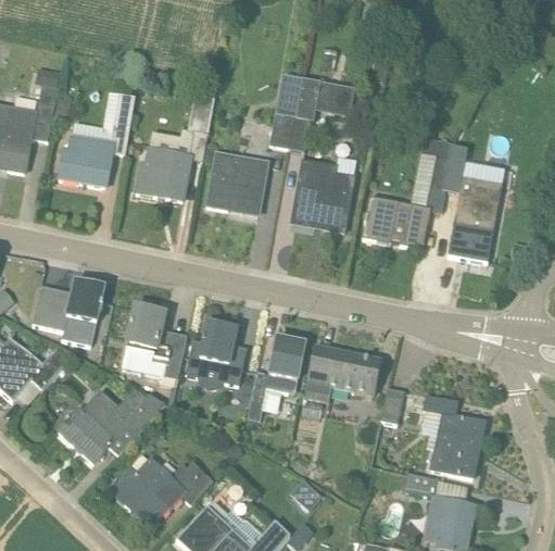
[(367,32),(364,45),(377,48),(379,34),(367,32)]
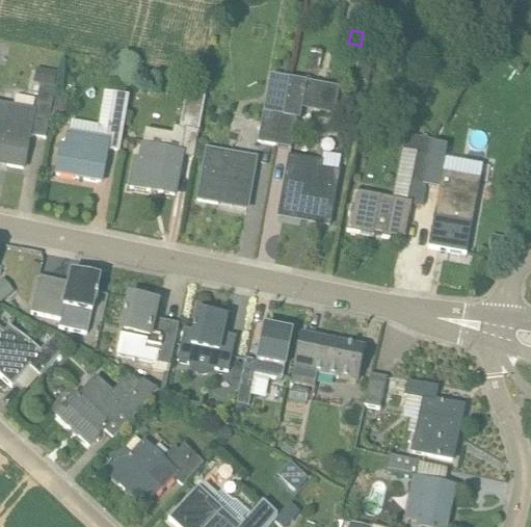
[(36,63),(33,77),(40,79),(54,81),(56,67),(36,63)]
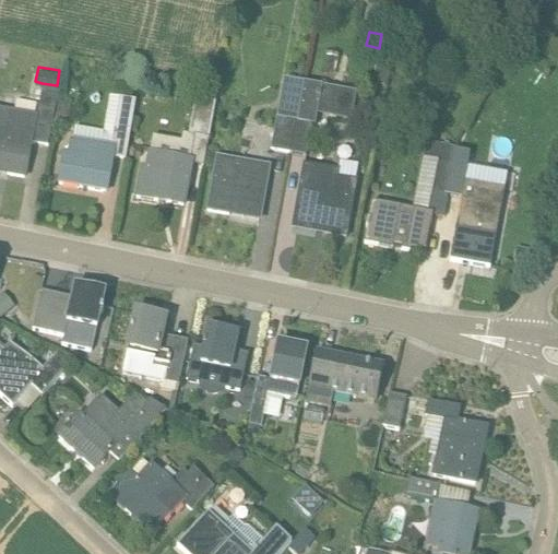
[(204,162),(218,83),(200,79),(189,130),(183,129),(182,136),(154,131),(151,148),(149,146),(146,162),(143,161),(137,192),(185,201),(192,158),(204,162)]
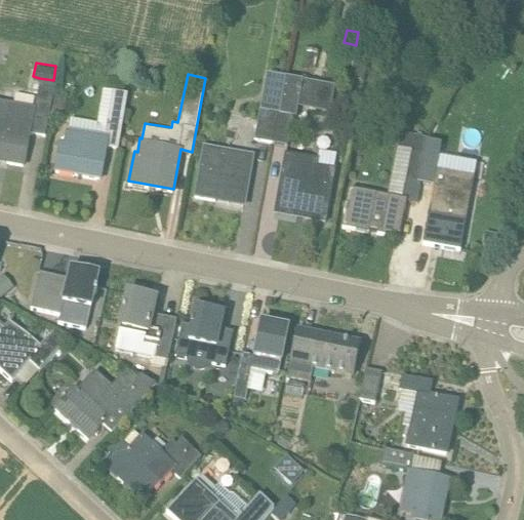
[(330,109),(335,83),(286,74),(280,110),(280,111),(293,114),(295,114),(298,104),(330,109)]
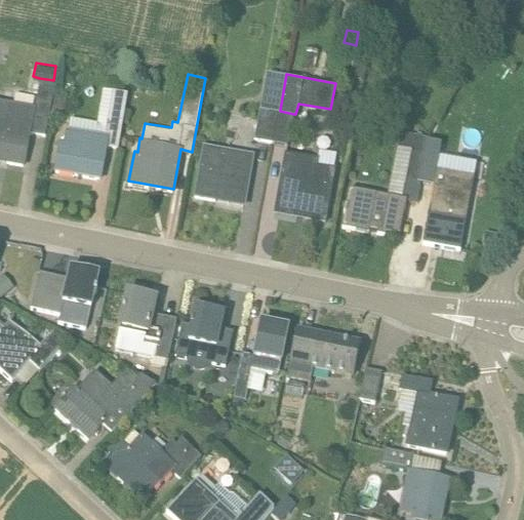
[(0,157),(24,162),(30,129),(46,132),(53,86),(38,83),(34,105),(0,97),(0,157)]
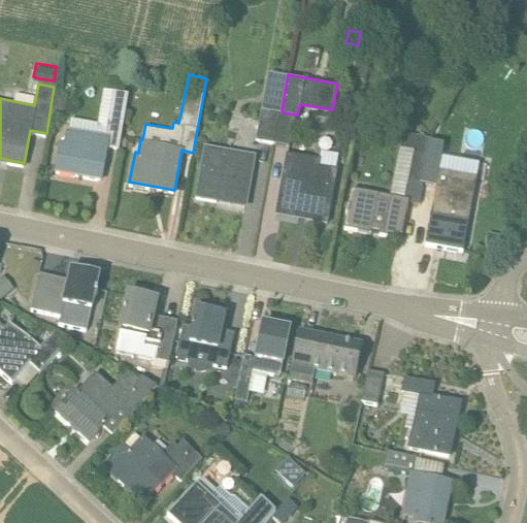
[(107,144),(119,146),(128,91),(113,88),(107,122),(105,133),(69,126),(67,140),(62,138),(57,168),(101,176),(107,144)]
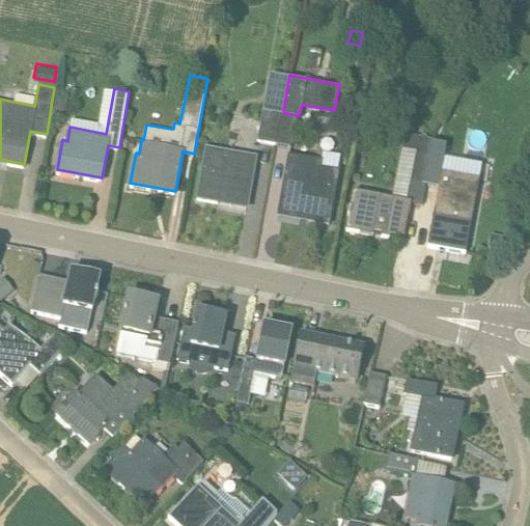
[(54,94),(53,109),(64,110),(66,95),(54,94)]
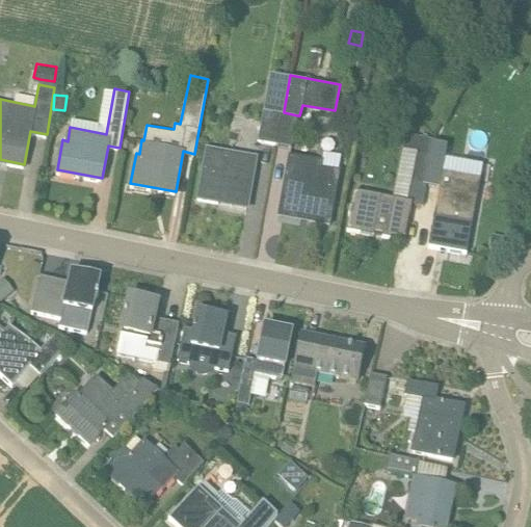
[(279,141),(284,112),(284,111),(264,108),(259,138),(279,141)]
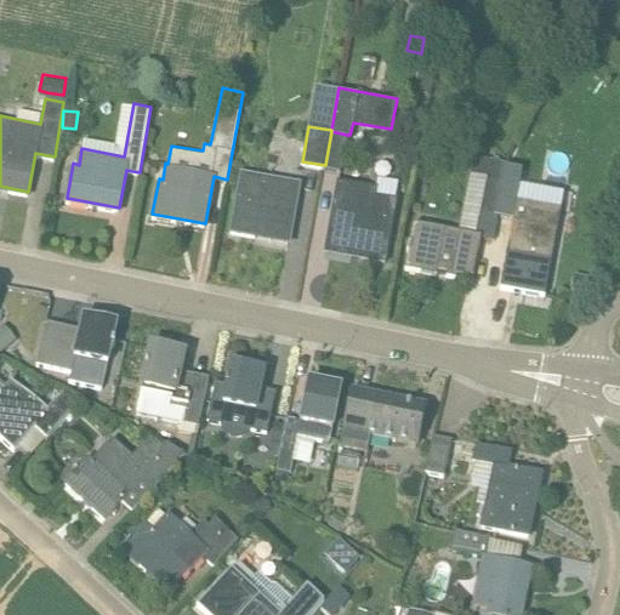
[(340,168),(347,135),(331,131),(325,165),(340,168)]
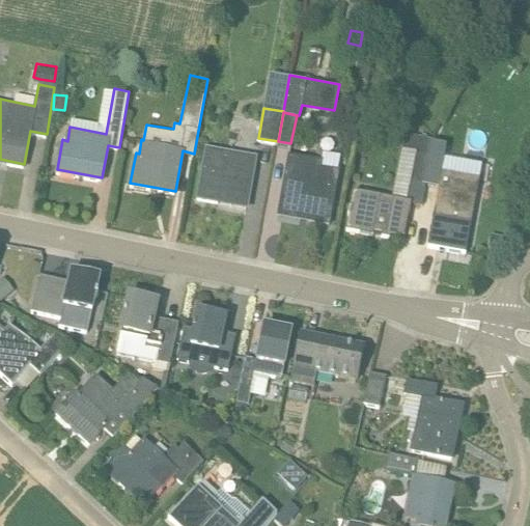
[(423,181),(431,138),(431,136),(406,130),(393,195),(355,187),(346,226),(405,238),(412,200),(422,202),(426,181),(423,181)]
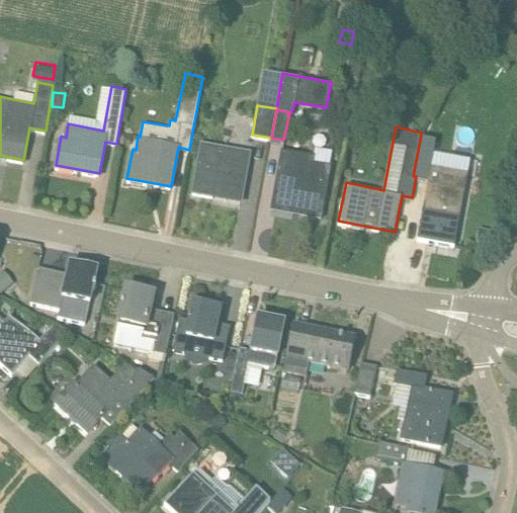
[(413,176),(416,176),(429,179),(418,237),(454,244),(468,171),(431,163),(436,138),(421,135),(413,176)]
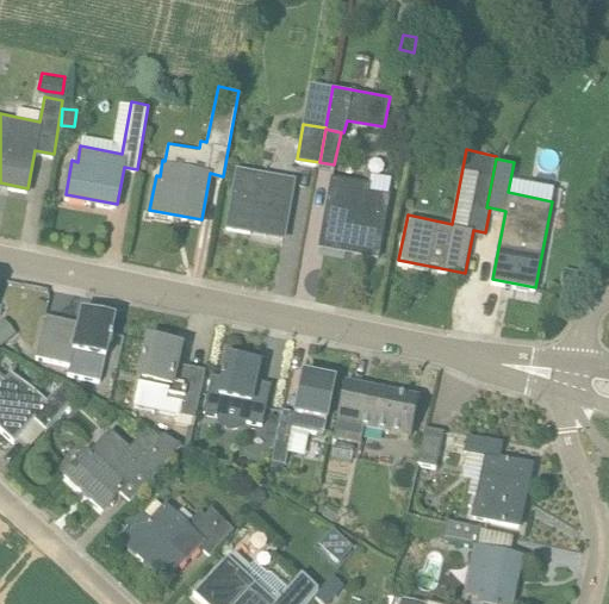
[(285,230),(292,190),(294,176),(279,173),(238,166),(227,225),(250,229),(252,224),(285,230)]
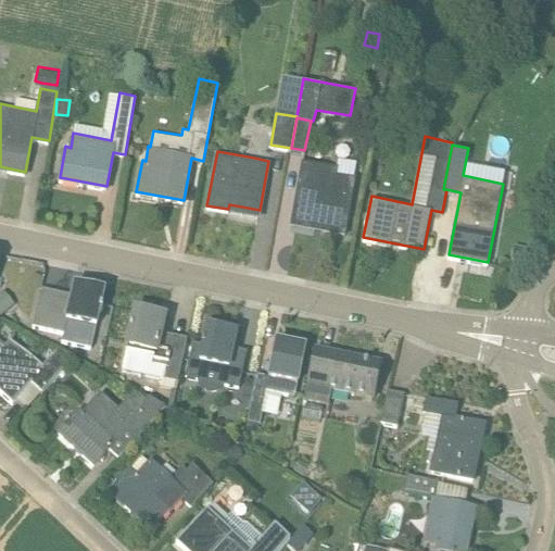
[(344,232),(354,175),(337,173),(339,164),(304,158),(300,177),(292,217),(325,224),(324,228),(344,232)]
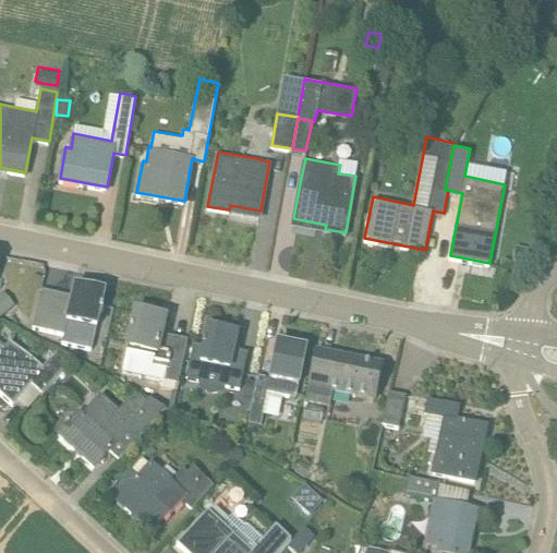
[(533,247),(517,243),(513,257),(531,261),(533,247)]
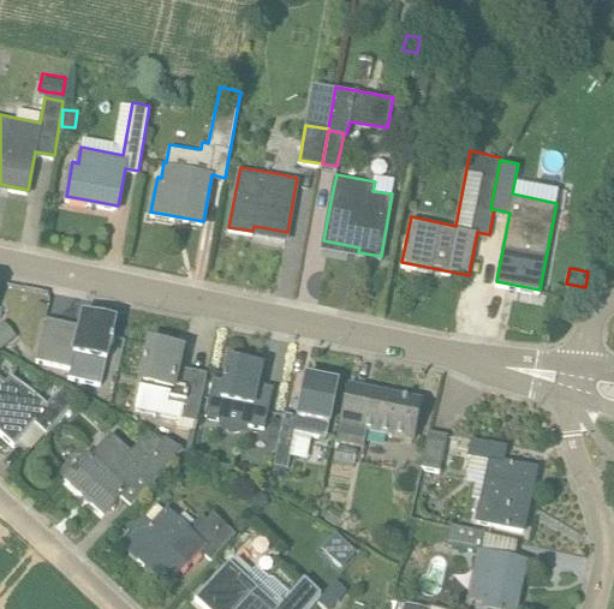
[(105,360),(106,362),(115,318),(84,311),(81,323),(47,315),(36,356),(71,364),(69,374),(101,380),(105,360)]
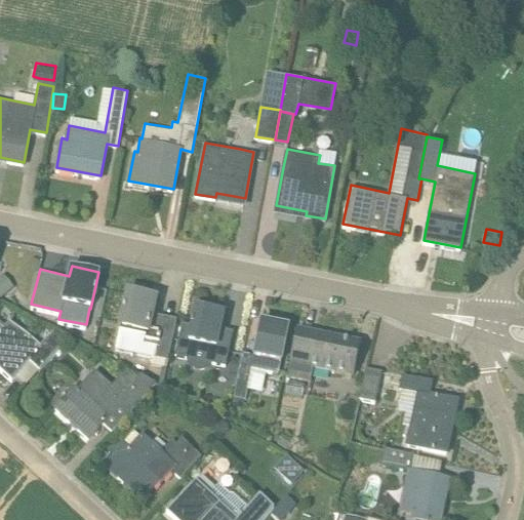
[(13,283),(3,271),(0,273),(0,293),(1,294),(13,283)]
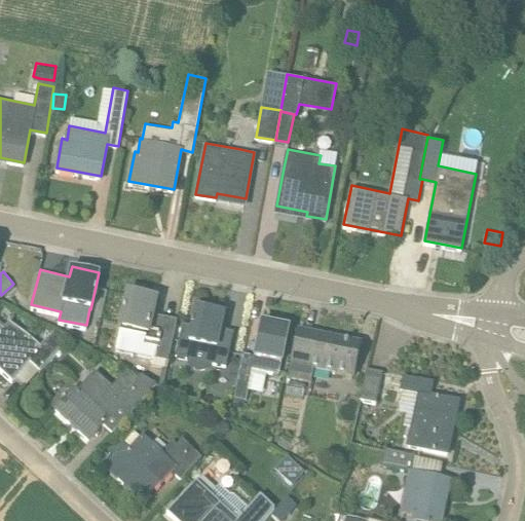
[(178,318),(152,312),(155,297),(128,291),(120,329),(117,346),(170,358),(178,318)]
